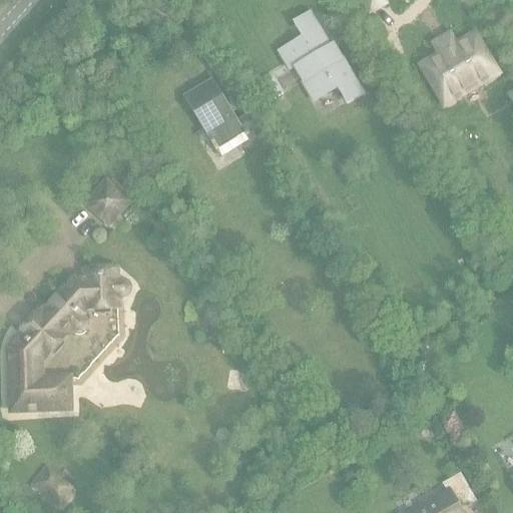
[(380,0),(361,0),(370,13),(384,5),(380,0)]
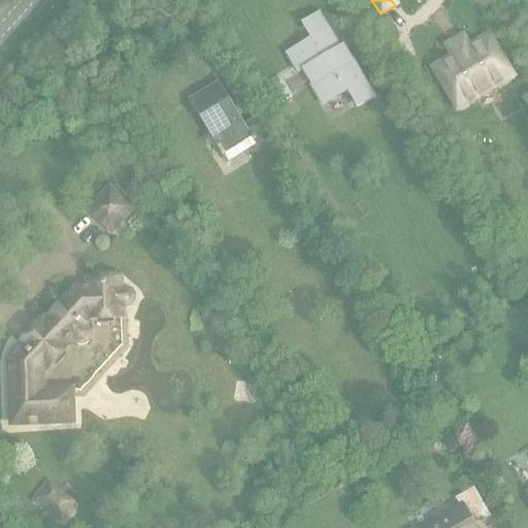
[(303,71),(310,85),(319,80),(330,99),(345,90),(355,106),(371,96),(351,61),(345,64),(338,51),(319,17),(302,26),(311,41),(296,51),(306,69),(303,71)]
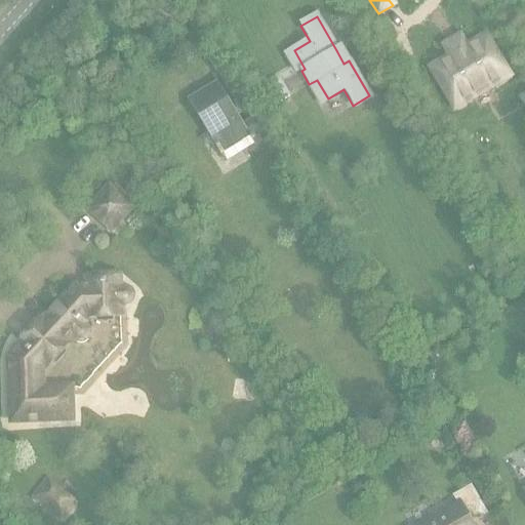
[(450,56),(431,68),(455,109),(509,76),(485,36),(466,47),(462,41),(447,50),(450,56)]
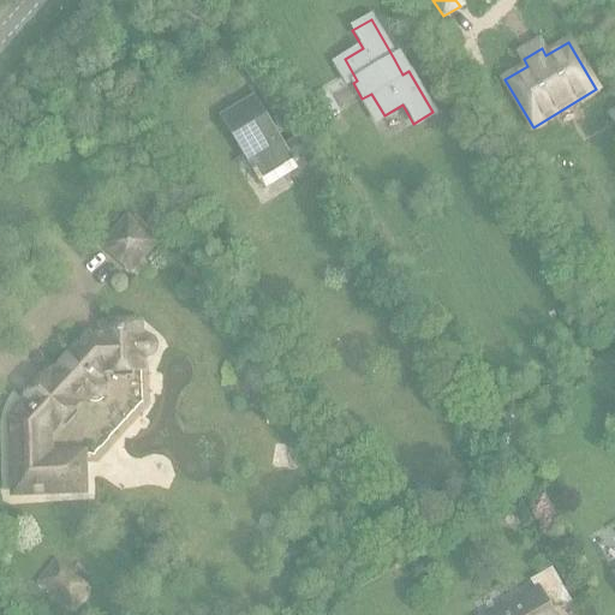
[(328,96),(318,102),(328,119),(339,113),(328,96)]
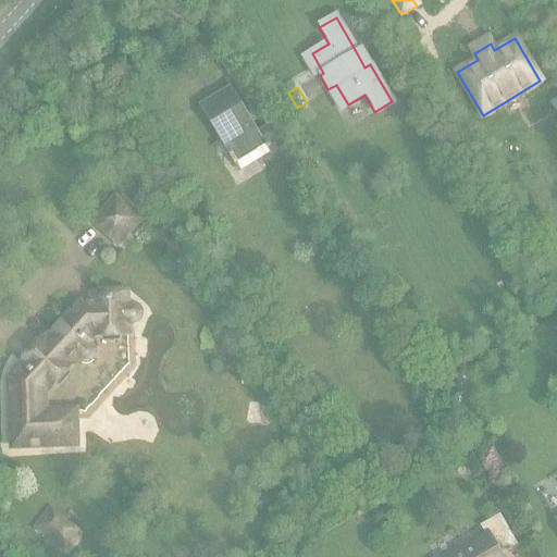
[(273,125),(258,134),(232,90),(200,109),(230,158),(229,158),(234,166),(235,166),(236,168),(238,166),(242,171),(270,153),(274,160),(289,151),(273,125)]
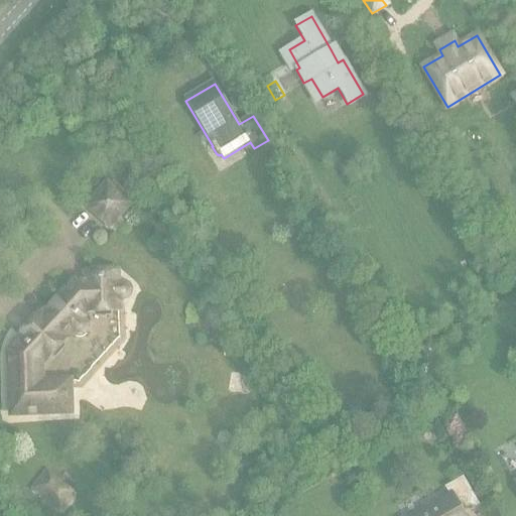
[(114,179),(111,182),(107,178),(83,206),(109,230),(134,203),(130,200),(132,198),(114,179)]
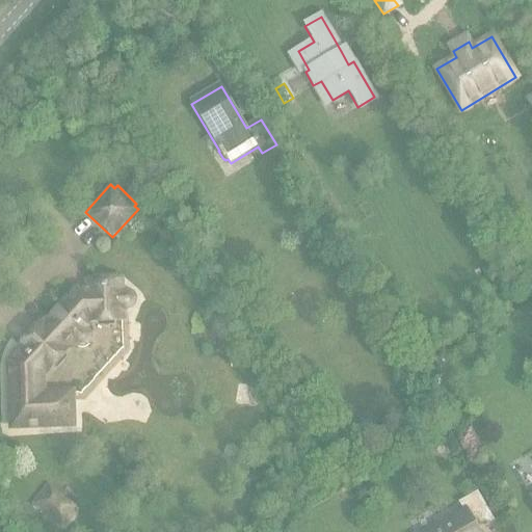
[(65,347),(71,342),(75,345),(76,346),(78,347),(79,347),(81,347),(82,347),(84,347),(86,346),(87,344),(88,344),(89,342),(90,341),(90,340),(90,337),(90,335),(89,334),(88,331),(87,330),(84,327),(89,321),(122,319),(122,310),(126,310),(128,310),(130,309),(131,309),(132,307),(133,306),(134,304),(134,303),(135,302),(135,300),(135,299),(135,298),(135,297),(134,296),(134,295),(133,293),(132,292),(130,291),(128,290),(127,290),(121,290),(120,281),(87,282),(88,289),(75,290),(43,325),(41,323),(19,347),(6,363),(10,426),(74,425),(73,392),(47,392),(47,372),(68,348),(65,347)]
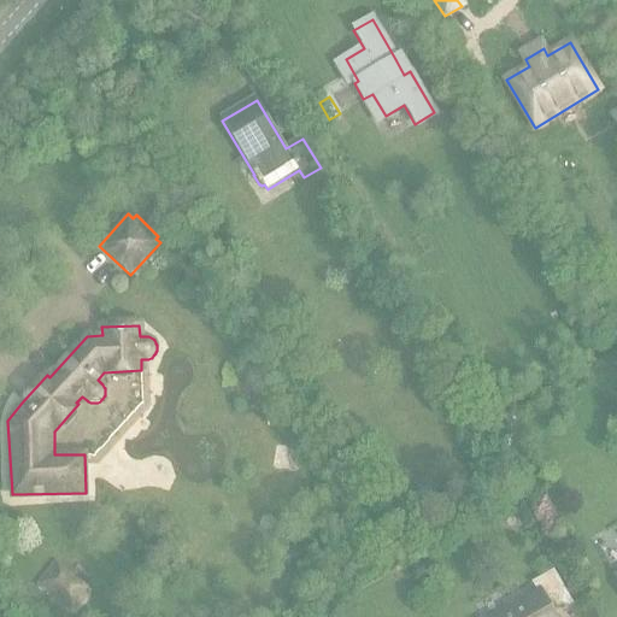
[(35,585),(74,616),(93,592),(54,560),(35,585)]
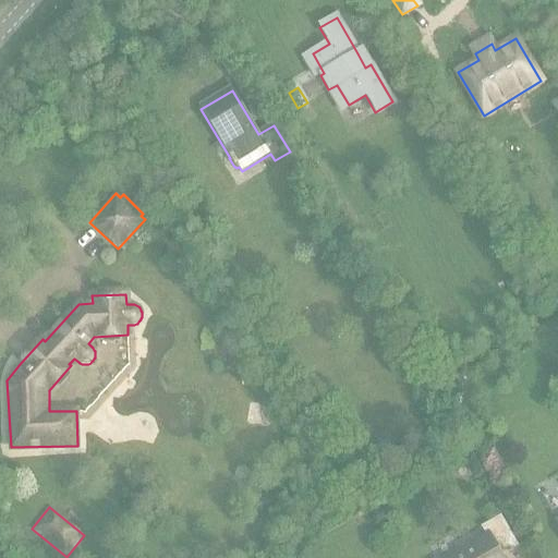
[(502,557),(501,556),(518,546),(501,518),(484,528),(488,535),(448,557),(502,557)]
